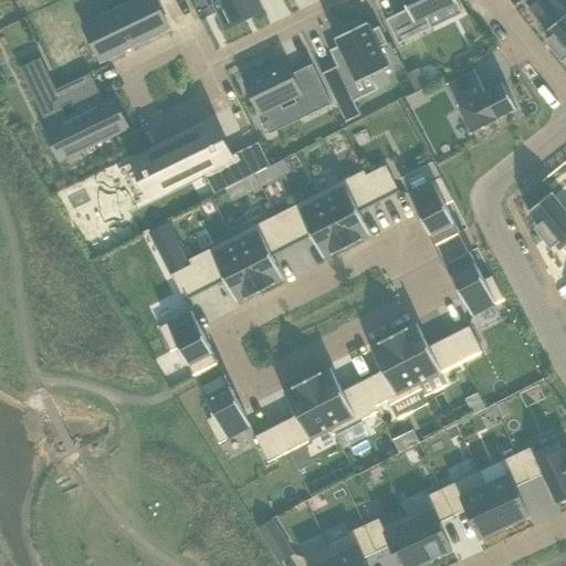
[(155,0),(137,0),(83,27),(100,60),(168,27),(155,0)]
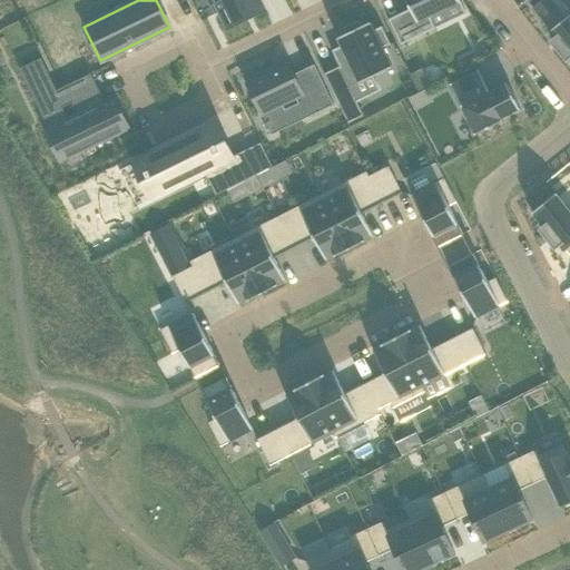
[(207,0),(210,6),(210,7),(212,7),(215,5),(216,5),(217,6),(227,28),(246,19),(243,12),(254,7),(255,7),(261,5),(258,0),(207,0)]
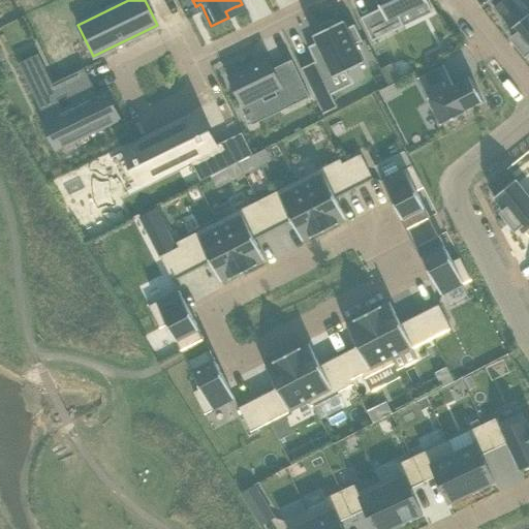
[(376,0),(381,8),(361,18),(372,41),(404,26),(398,14),(426,2),(431,13),(432,12),(426,0),(376,0)]
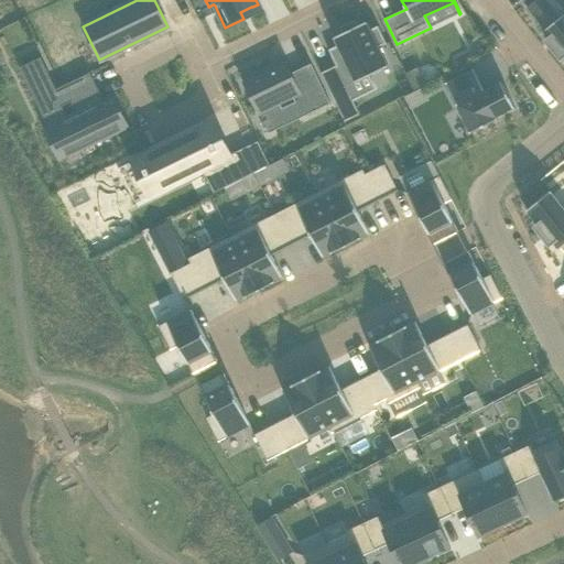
[(563,12),(553,0),(535,0),(527,8),(537,20),(544,30),(542,32),(543,33),(543,32),(544,32),(546,34),(550,39),(545,42),(552,49),(560,58),(562,57),(563,55),(563,56),(563,12)]
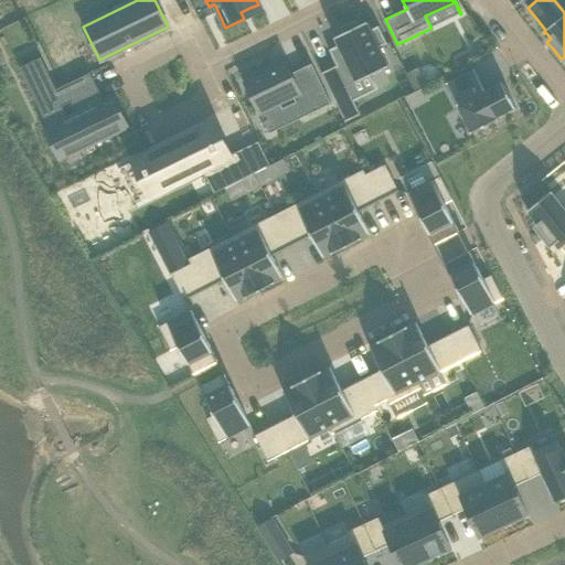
[(337,66),(321,73),(345,121),(360,115),(353,102),(347,87),(370,76),(388,67),(379,48),(386,43),(379,27),(370,30),(366,22),(359,25),(355,20),(340,28),(342,33),(334,38),(338,45),(329,50),(337,66)]
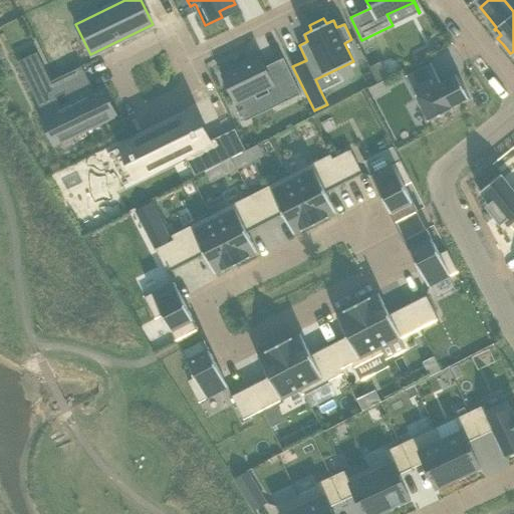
[(253,59),(223,74),(235,100),(233,101),(240,117),(242,116),(244,121),(246,120),(244,115),(260,107),(258,102),(254,93),(266,87),(275,106),(300,94),(283,58),(264,67),(258,56),(253,59)]
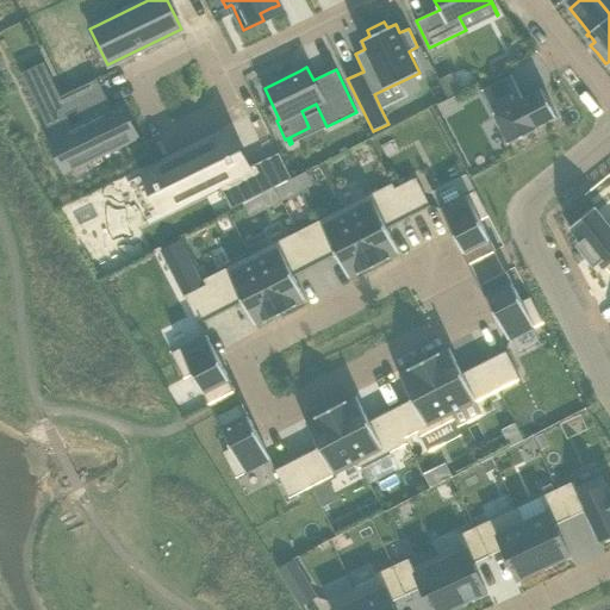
[(483,89),(481,91),(508,143),(506,143),(508,145),(537,130),(536,128),(555,118),(555,119),(558,118),(542,88),(540,89),(521,100),(518,94),(521,92),(511,75),(510,75),(510,76),(484,91),(483,89)]
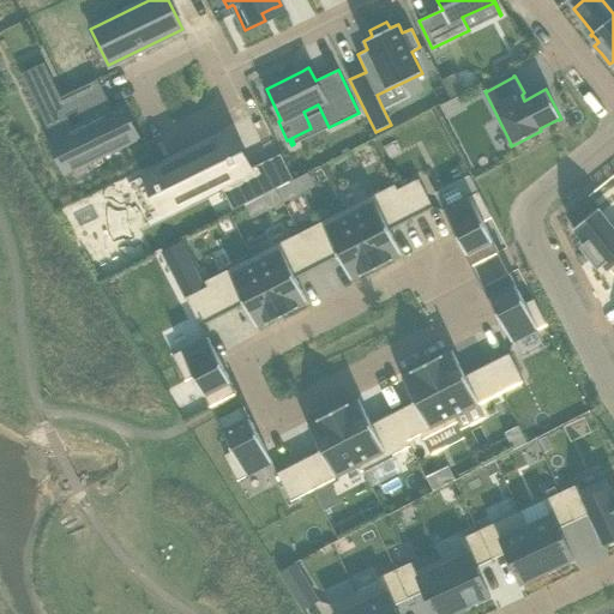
[(34,91),(31,92),(37,104),(35,106),(50,137),(52,137),(52,138),(52,139),(47,142),(58,162),(59,162),(65,175),(78,168),(78,169),(86,164),(84,160),(116,144),(119,149),(140,138),(124,103),(113,109),(112,110),(107,113),(96,90),(92,84),(97,82),(98,84),(100,84),(97,79),(61,97),(53,82),(50,83),(34,91)]
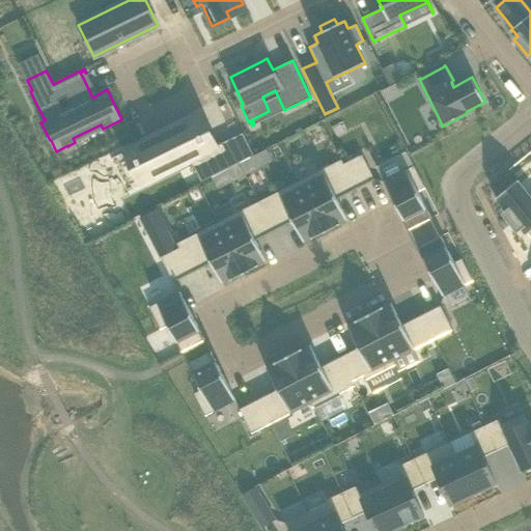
[(194,117),(130,148),(146,182),(190,161),(200,184),(254,156),(243,131),(208,147),(194,117)]
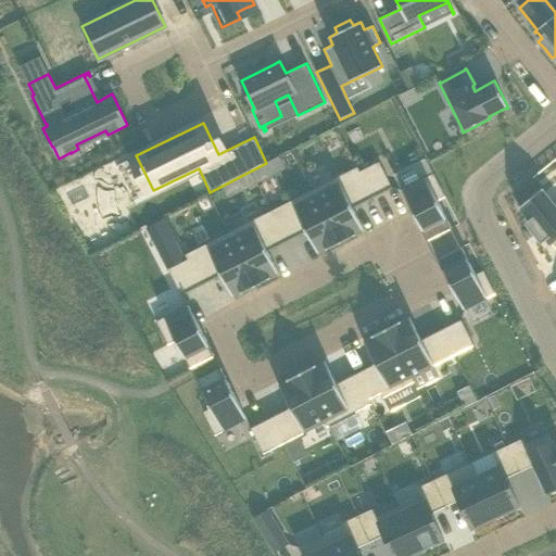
[(379,162),(359,172),(373,198),(392,188),(379,162)]
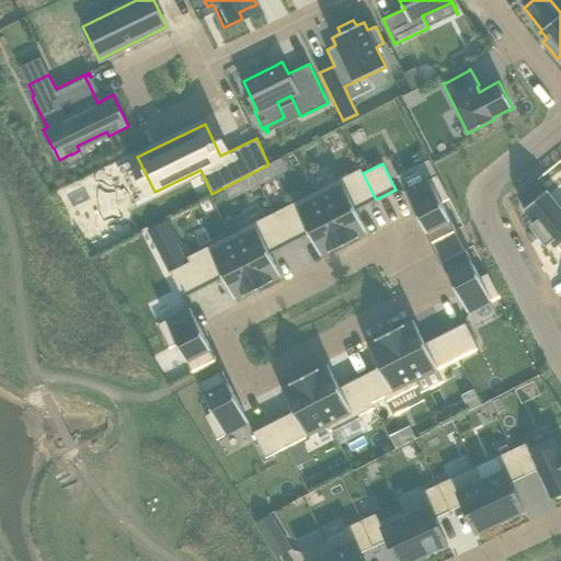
[(361,169),(317,191),(344,245),(359,238),(358,237),(367,232),(355,210),(376,199),(363,173),(361,169)]
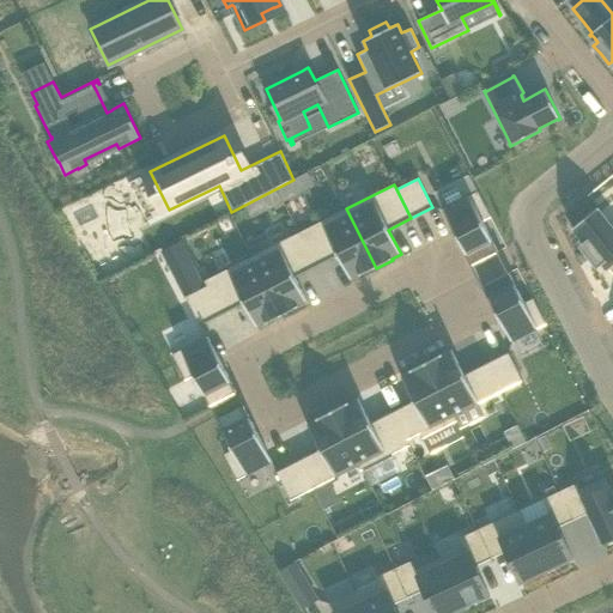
[(477,192),(442,210),(471,266),(498,252),(483,224),(481,222),(489,218),(490,217),(485,207),(477,192)]
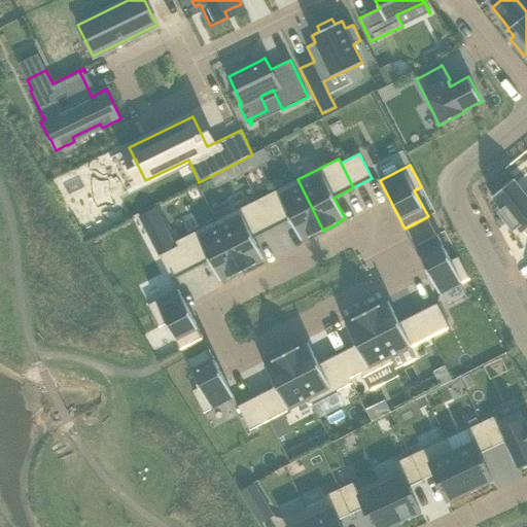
[(515,178),(491,197),(492,198),(493,198),(493,197),(494,198),(499,205),(503,210),(501,211),(500,213),(513,229),(517,225),(520,231),(521,232),(520,233),(521,234),(523,232),(526,237),(526,196),(526,195),(515,181),(514,180),(515,180),(515,179),(515,178)]
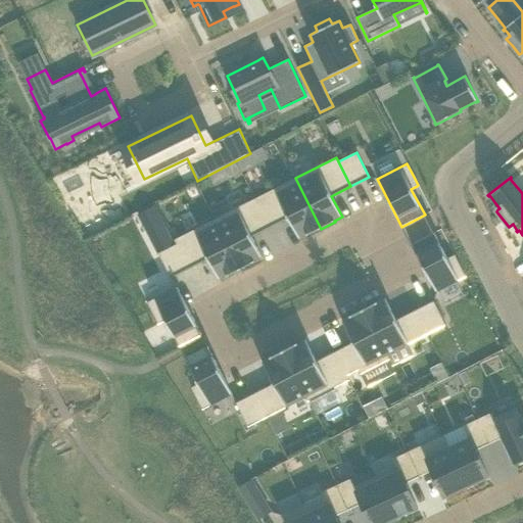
[(295,178),(254,198),(270,228),(288,218),(298,239),(306,235),(306,236),(321,229),(295,178)]
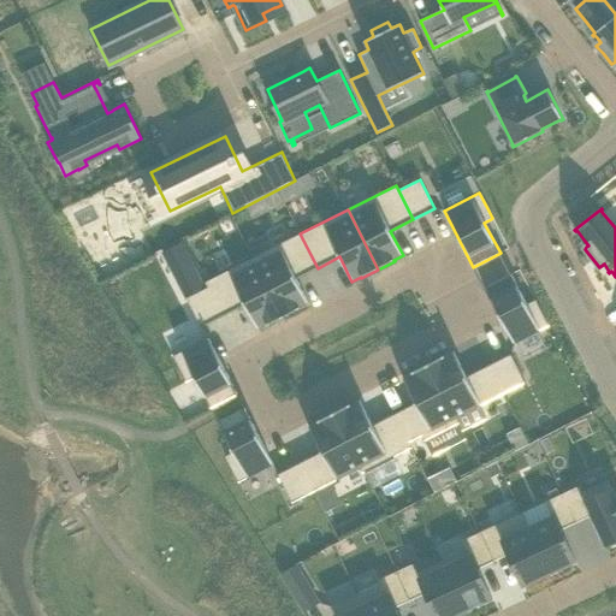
[(300,234),(253,258),(283,318),(300,309),(300,308),(308,303),(306,297),(296,279),(318,268),(300,234)]
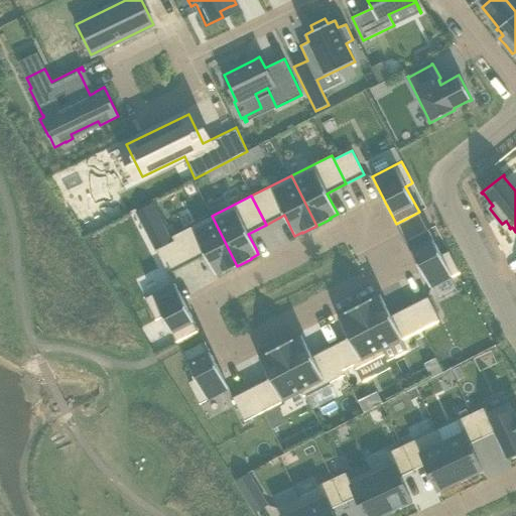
[(212,216),(171,237),(174,241),(186,265),(205,255),(214,272),(216,276),(222,273),(223,272),(224,272),(224,273),(237,266),(212,216)]
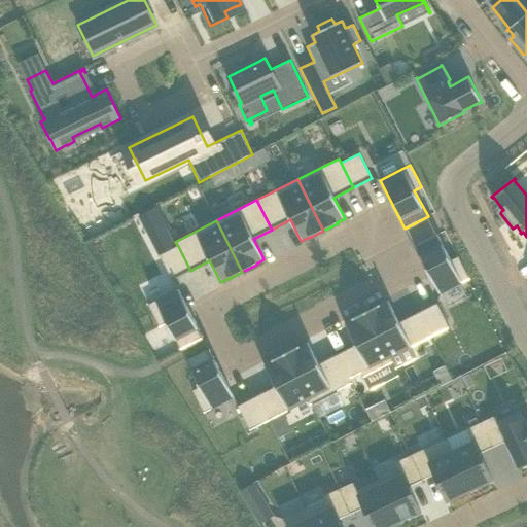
[(166,230),(150,238),(160,255),(175,247),(166,230)]
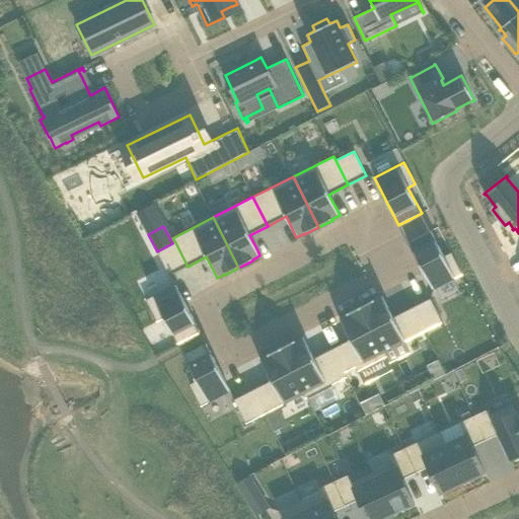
[(60,237),(63,245),(84,235),(80,228),(60,237)]
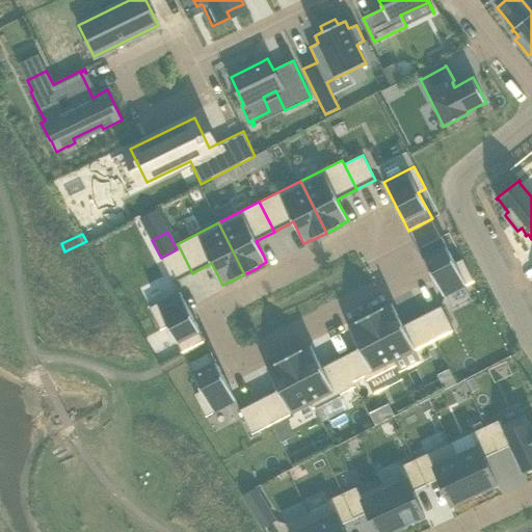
[(441,237),(418,248),(443,297),(473,282),(462,260),(455,263),(441,237)]
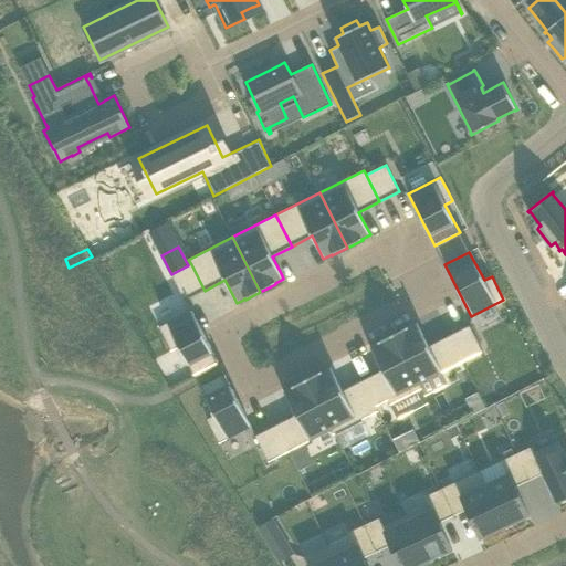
[(188,265),(171,274),(185,301),(201,292),(205,291),(191,264),(188,265)]
